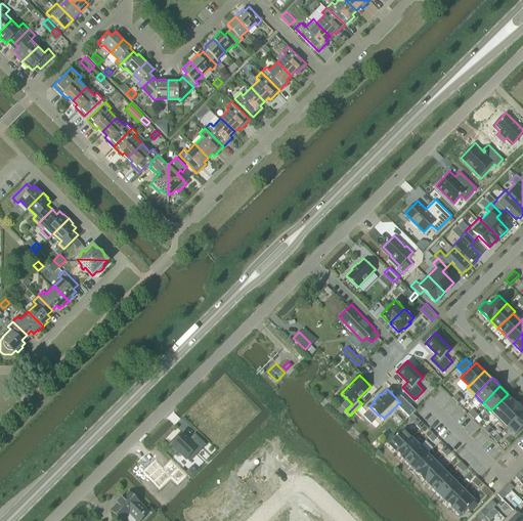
[(508,394),(490,410),(498,419),(515,402),(508,394)]
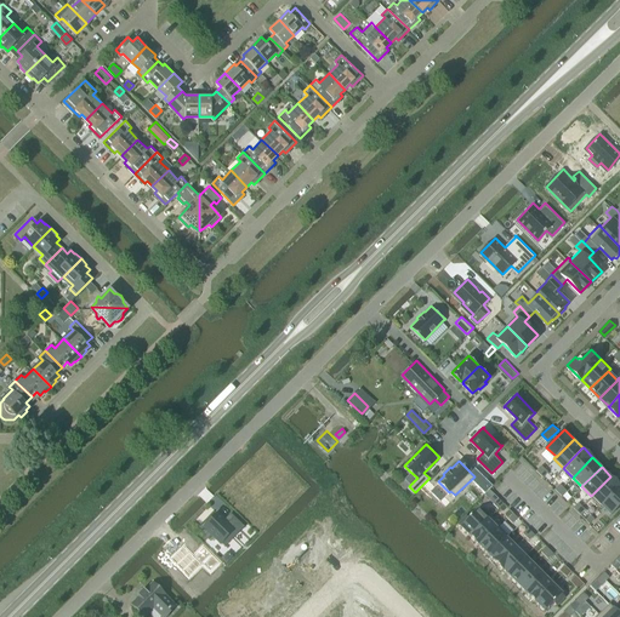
[(610,476),(591,496),(601,506),(602,503),(619,486),(619,484),(610,475),(610,476)]
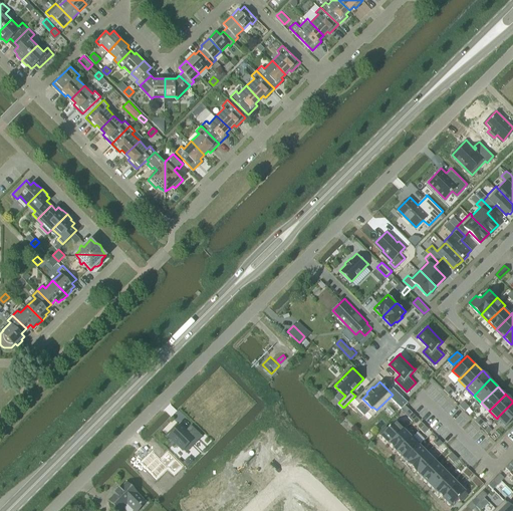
[(402,395),(398,399),(404,405),(407,401),(402,395)]
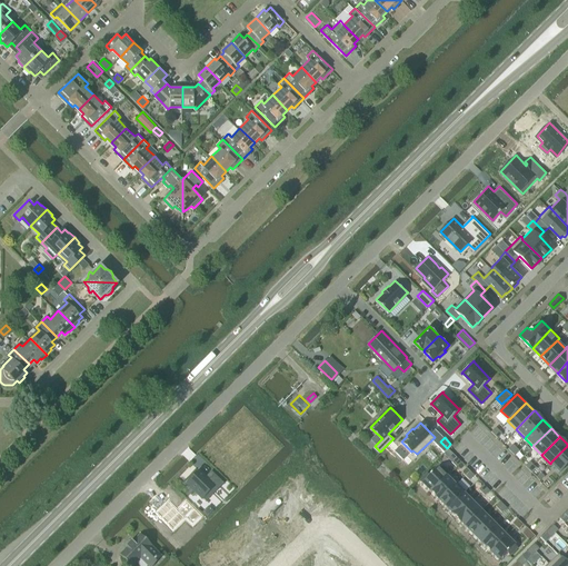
[(567,446),(551,462),(560,470),(567,462),(567,446)]
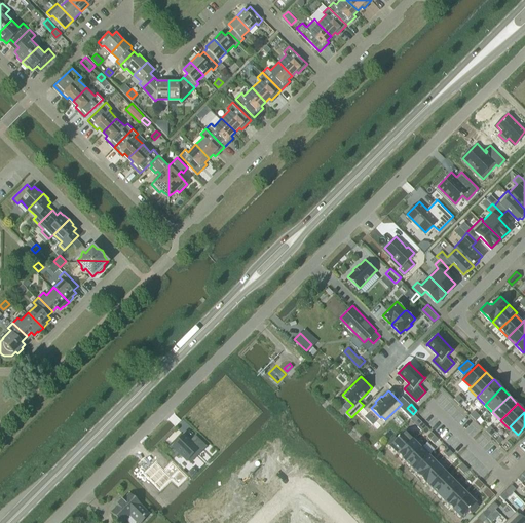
[(422,420),(418,424),(422,430),(427,425),(422,420)]
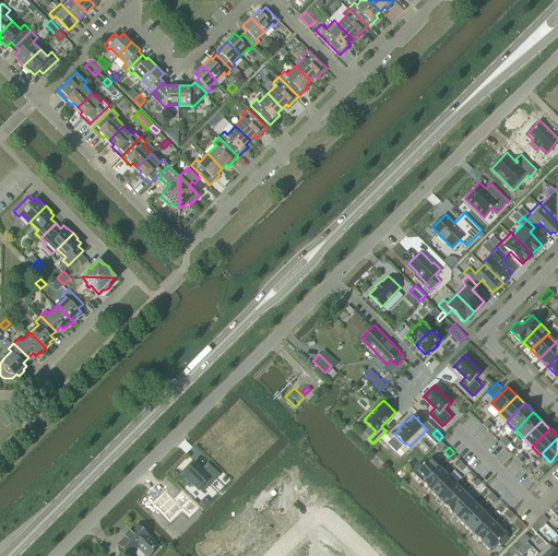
[(420,462),(413,470),(415,473),(424,482),(442,464),(444,462),(435,453),(423,465),(420,462)]
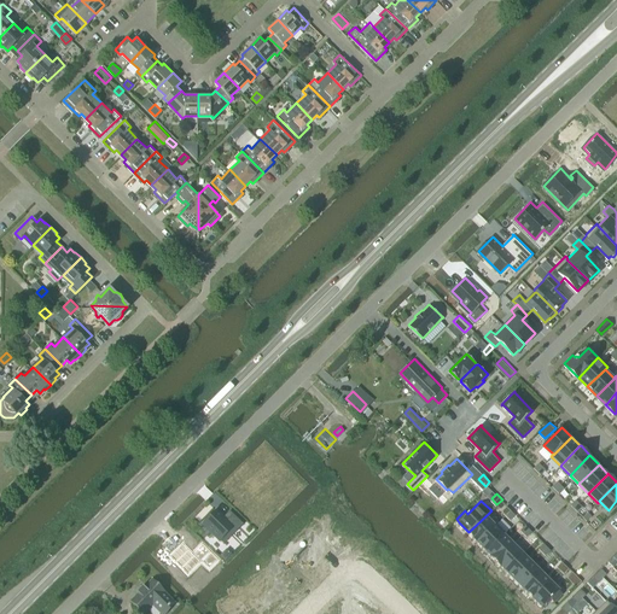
[(209,516),(204,521),(221,539),(221,538),(225,542),(244,522),(234,512),(227,519),(225,515),(217,508),(210,515),(209,516)]
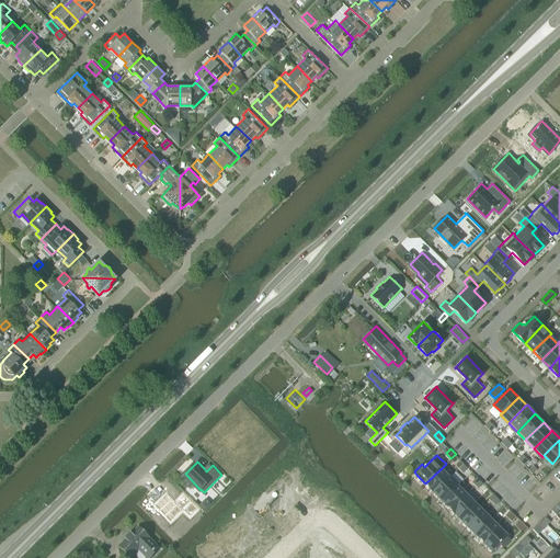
[(444,466),(425,484),(434,492),(452,474),(444,466)]
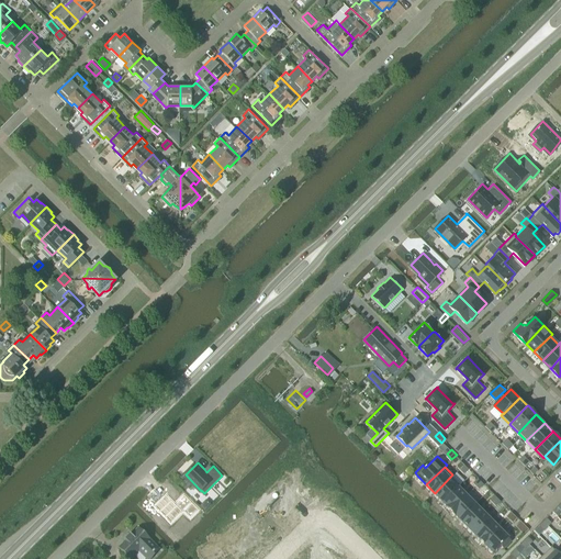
[(452,474),(435,493),(442,501),(459,485),(461,483),(466,479),(457,470),(452,474)]
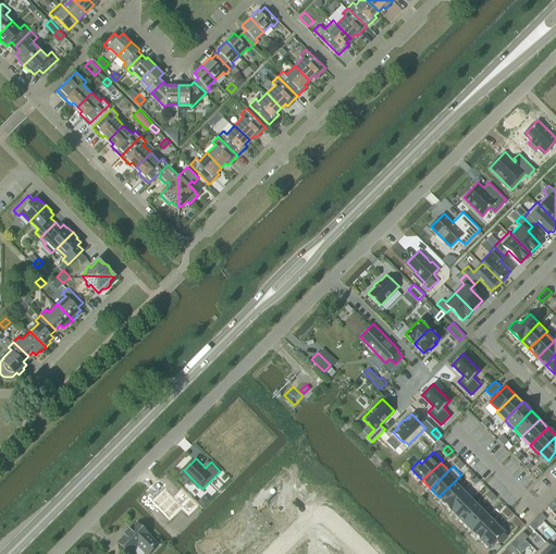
[(279,477),(273,482),(283,492),(287,488),(297,496),(307,487),(303,482),(307,478),(300,471),(296,476),(292,470),(282,480),(279,477)]
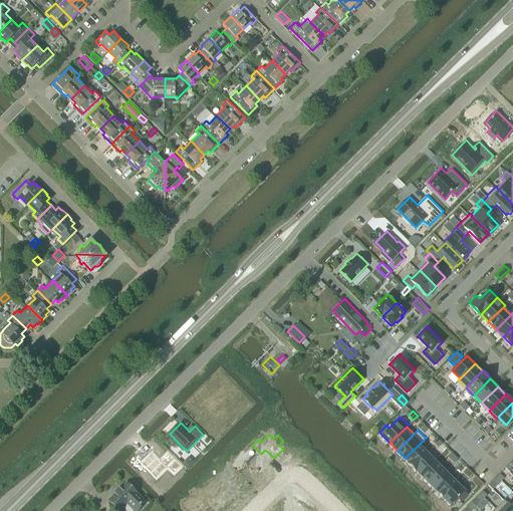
[(420,444),(405,458),(408,462),(413,466),(428,451),(427,451),(420,444)]
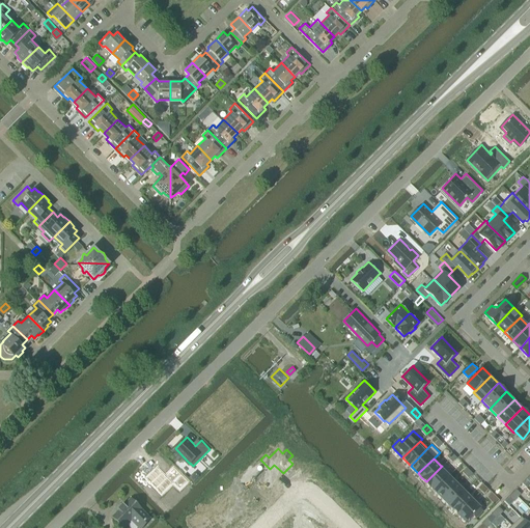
[(255,471),(247,480),(261,495),(271,487),(261,477),(267,472),(257,463),(252,468),(255,471)]
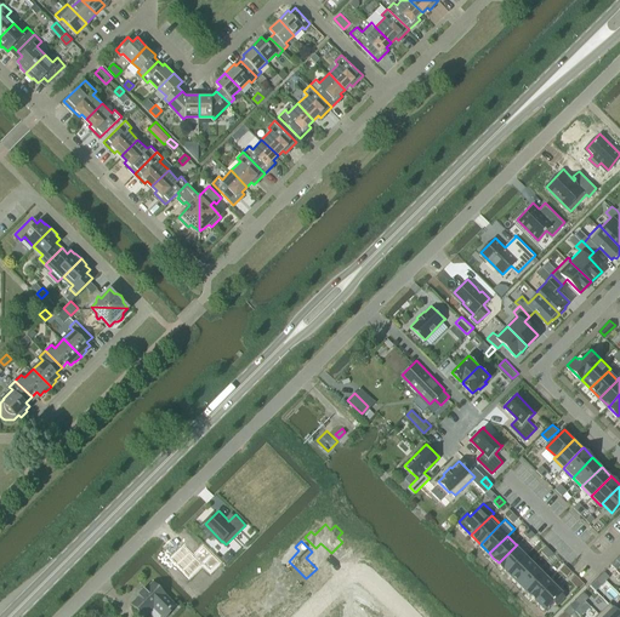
[(517,544),(499,563),(504,569),(504,567),(507,571),(507,572),(525,554),(530,550),(521,541),(516,544),(517,544)]
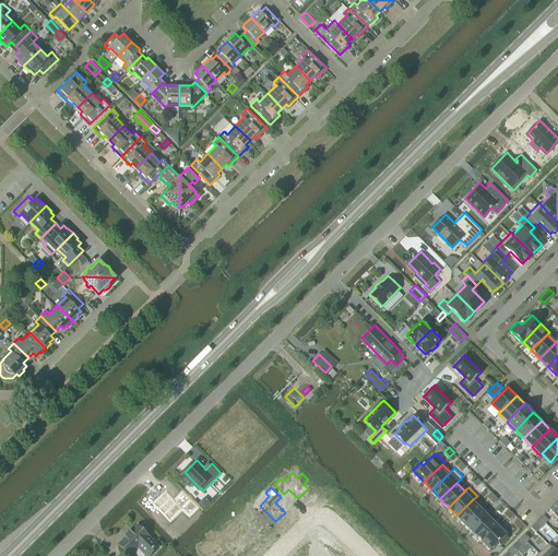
[(166,488),(154,500),(170,518),(183,506),(191,513),(200,504),(185,488),(176,498),(166,488)]
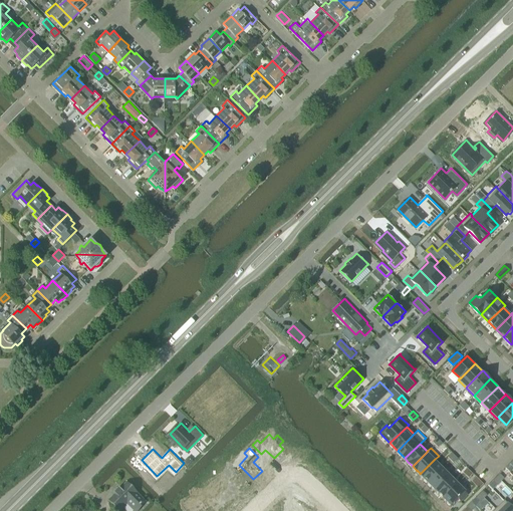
[(435,459),(420,474),(428,482),(443,467),(435,459)]
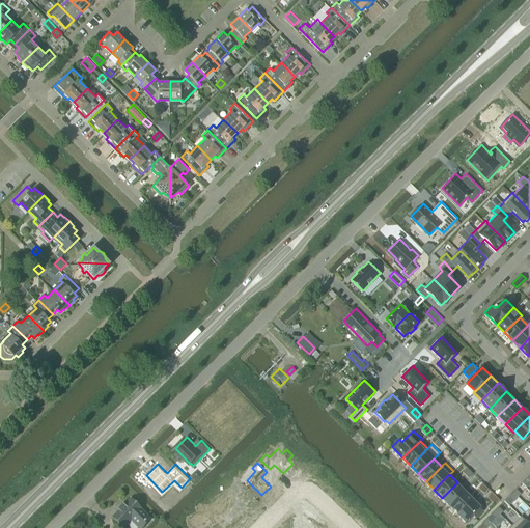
[(457,482),(442,498),(449,505),(465,490),(457,482)]
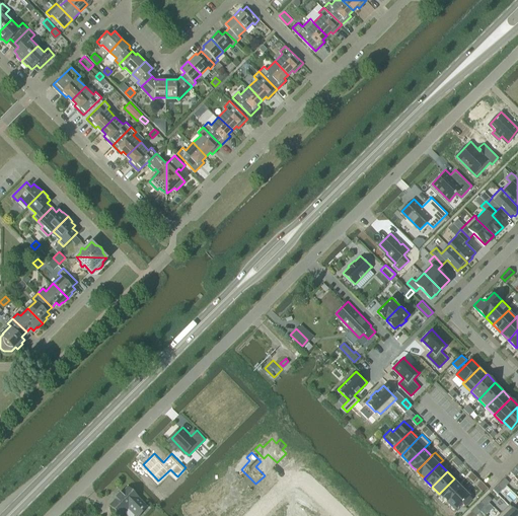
[(454,478),(439,494),(440,495),(440,494),(447,502),(450,499),(464,485),(456,476),(454,478)]
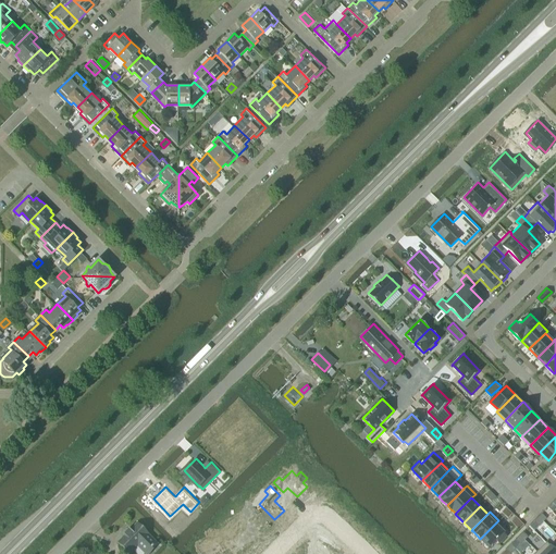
[(540,515),(534,519),(540,524),(544,519),(540,515)]
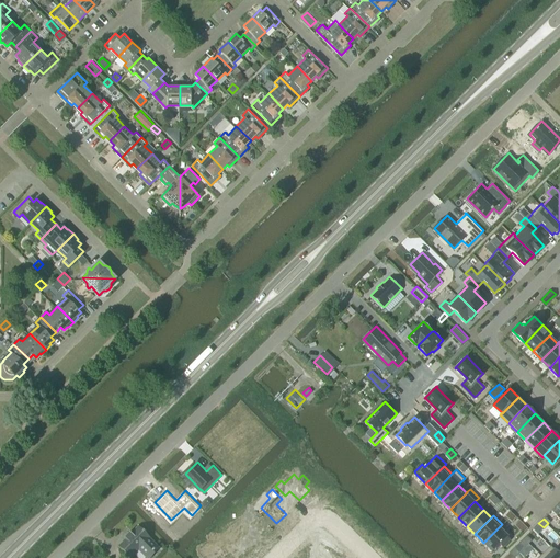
[(487,539),(483,543),(492,551),(501,543),(503,546),(511,538),(509,535),(511,533),(502,524),(487,539)]
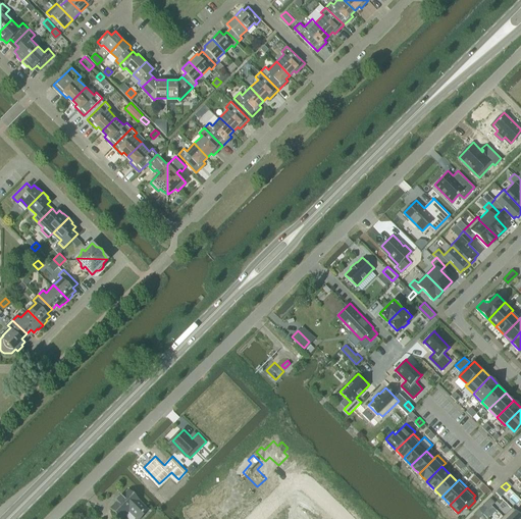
[(117,501),(111,506),(111,507),(112,507),(121,516),(120,516),(121,517),(129,509),(137,517),(142,512),(143,513),(144,511),(144,510),(147,507),(140,500),(140,499),(139,499),(129,489),(129,488),(122,495),(121,494),(115,499),(117,501)]
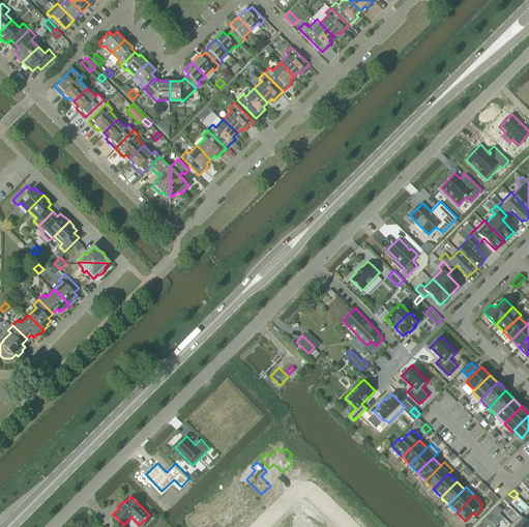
[(222,504),(212,513),(226,526),(228,526),(236,520),(227,510),(232,505),(223,496),(217,501),(222,504)]
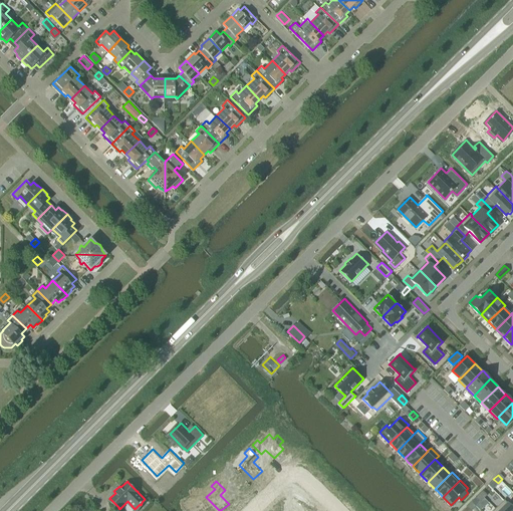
[(285,502),(281,506),(286,510),(297,510),(296,509),(305,500),(296,491),(292,495),(288,492),(282,498),(285,502)]
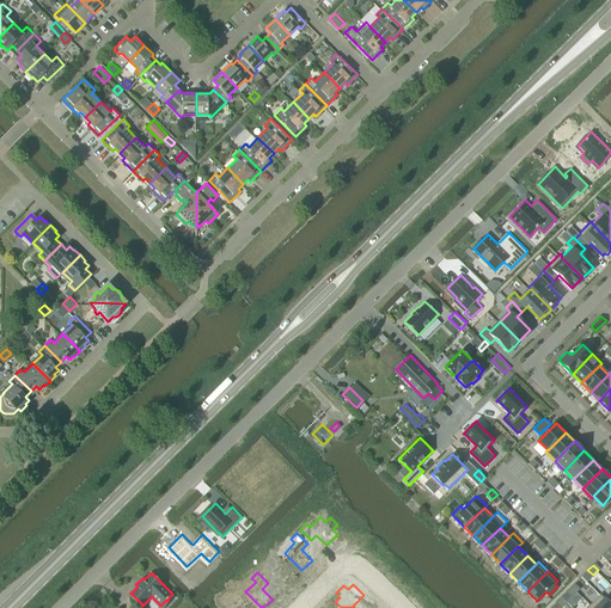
[(573,585),(567,590),(573,595),(578,590),(573,585)]
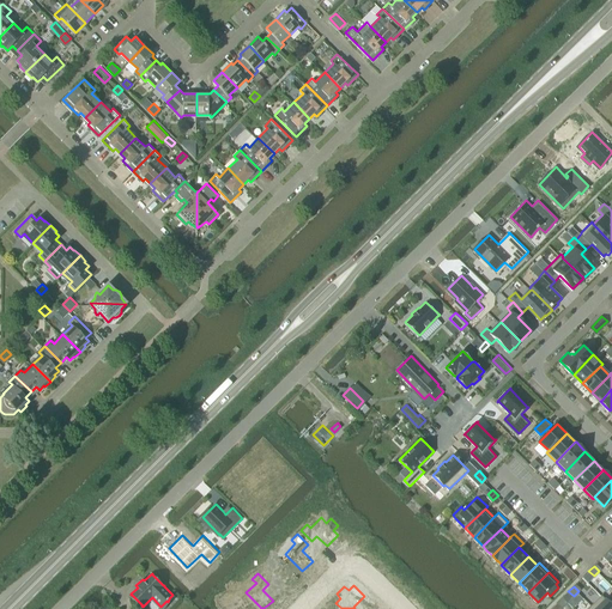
[(231,600),(225,606),(229,608),(261,608),(246,592),(235,603),(231,600)]
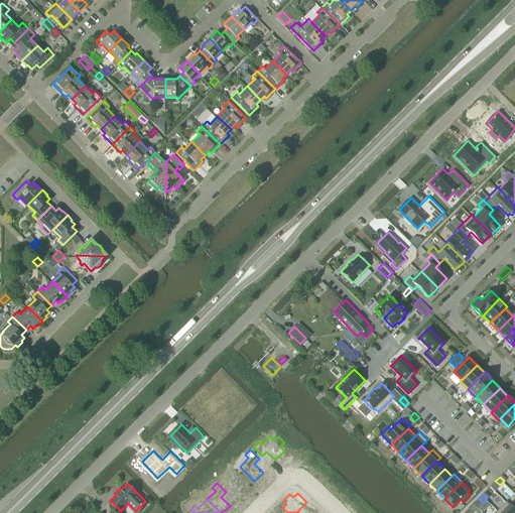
[(507,500),(498,509),(501,512),(514,512),(514,509),(511,505),(511,504),(507,500)]
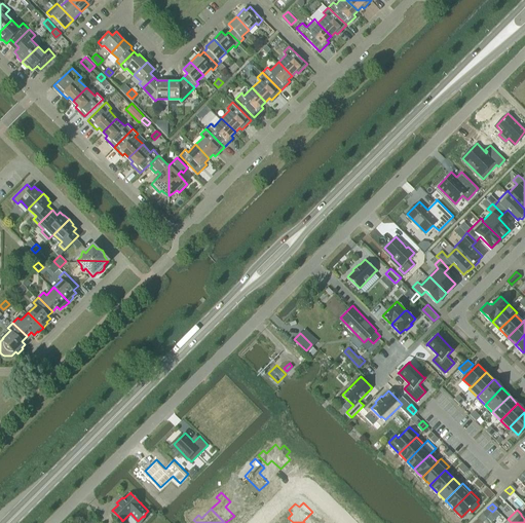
[(483,512),(479,517),(483,521),(487,516),(483,512)]
